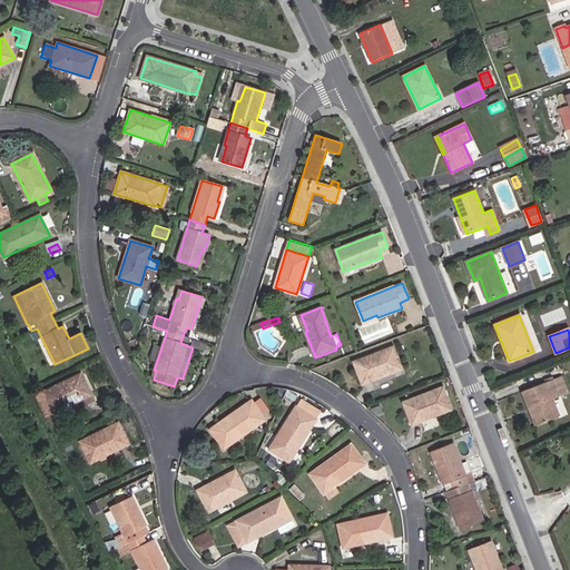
[(363,384),(402,369),(393,346),(354,362),(363,384)]
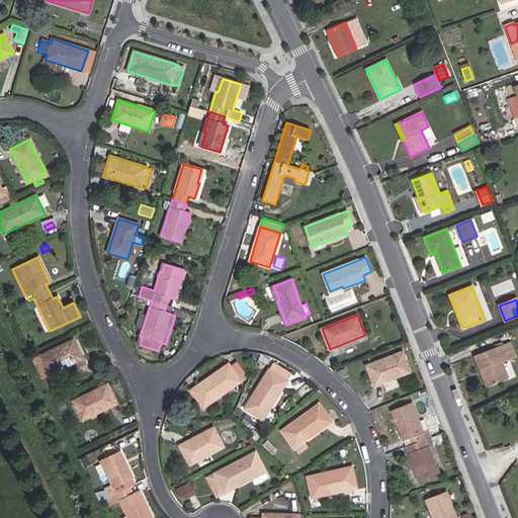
[(47,375),(82,359),(73,340),(37,356),(37,358),(33,360),(41,377),(47,375)]
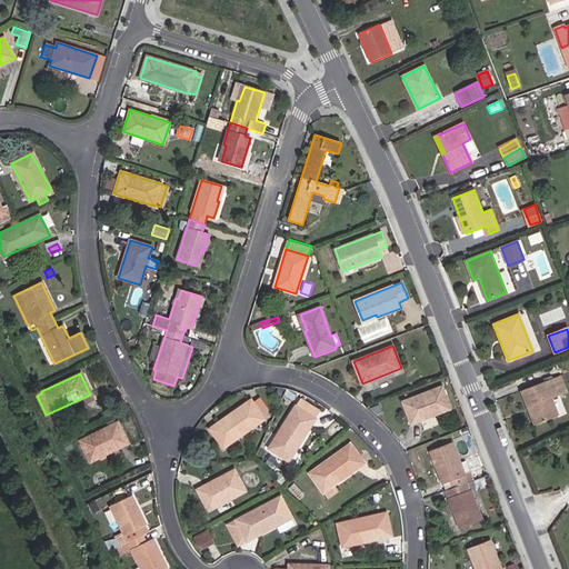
[(538,423),(557,416),(551,399),(567,392),(560,376),(522,390),(528,407),(531,406),(538,423)]
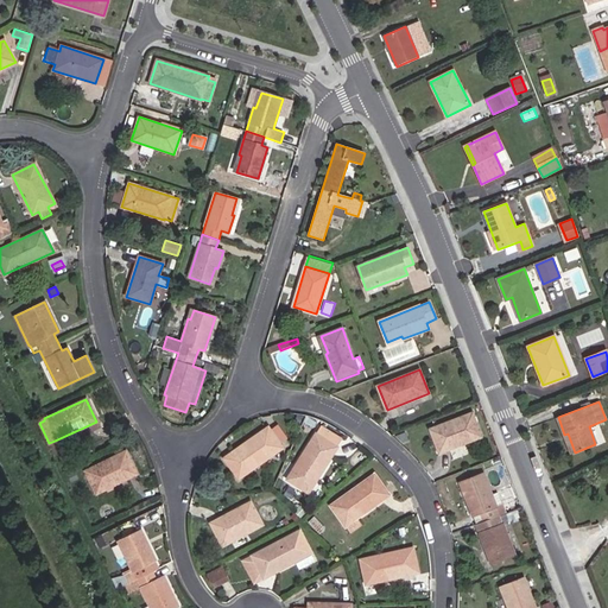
[(439,453),(481,437),(472,413),(430,430),(439,453)]
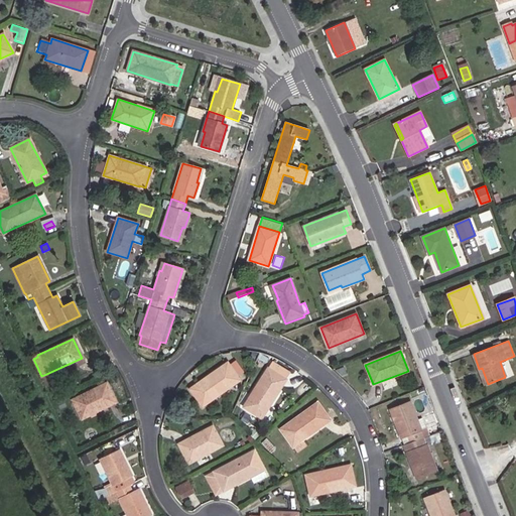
[(286,379),(290,372),(272,361),(268,368),(286,379)]
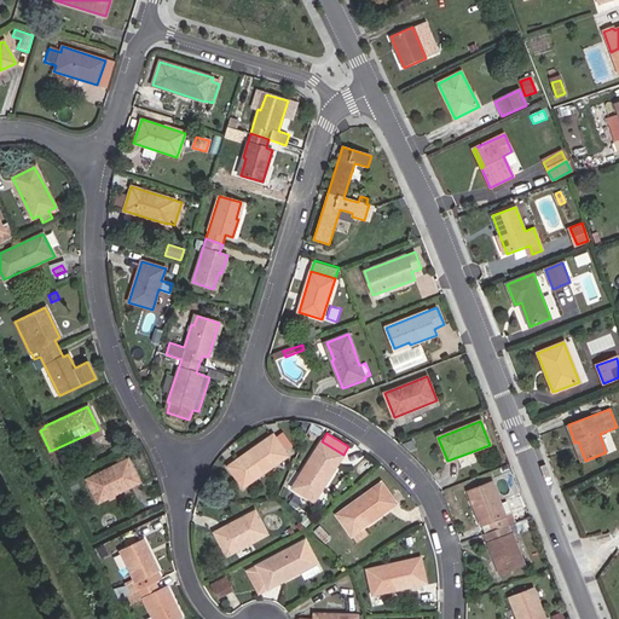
[(243,487),(288,456),(273,435),(229,466),(243,487)]
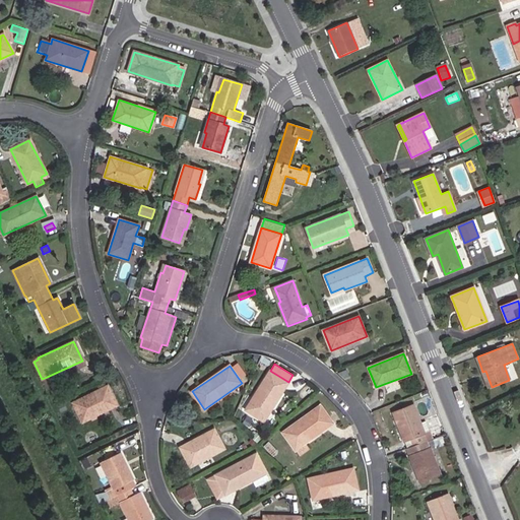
[(246,409),(263,420),(288,382),(270,371),(246,409)]
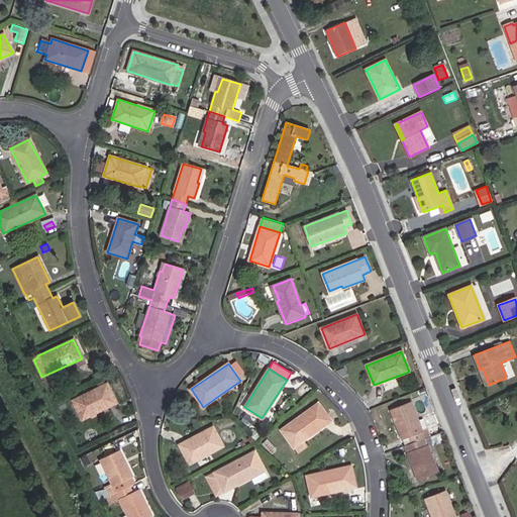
[(82,420),(116,403),(107,384),(73,401),(82,420)]
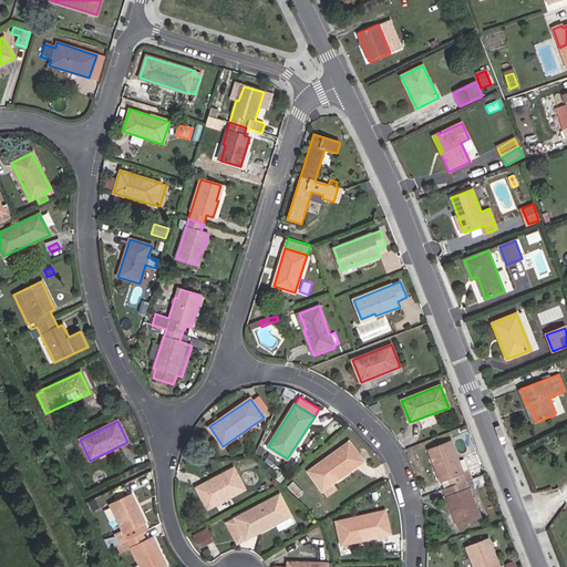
[(73,445),(70,439),(63,441),(66,447),(73,445)]
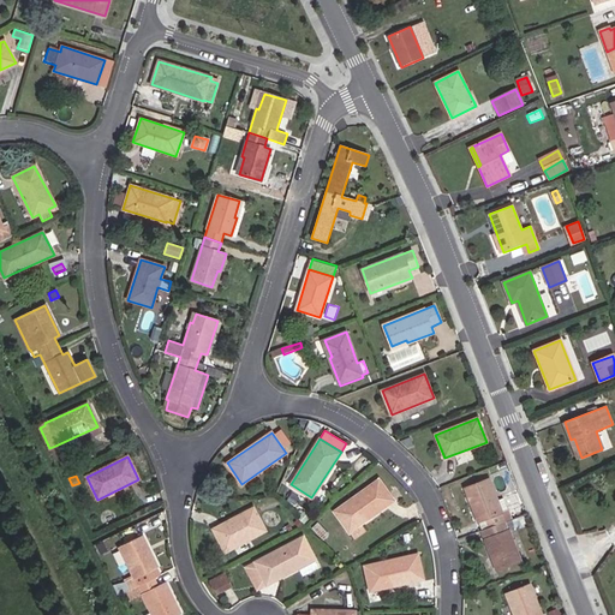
[(350,532),(360,524),(400,496),(395,489),(389,494),(378,479),(334,511),(350,532)]
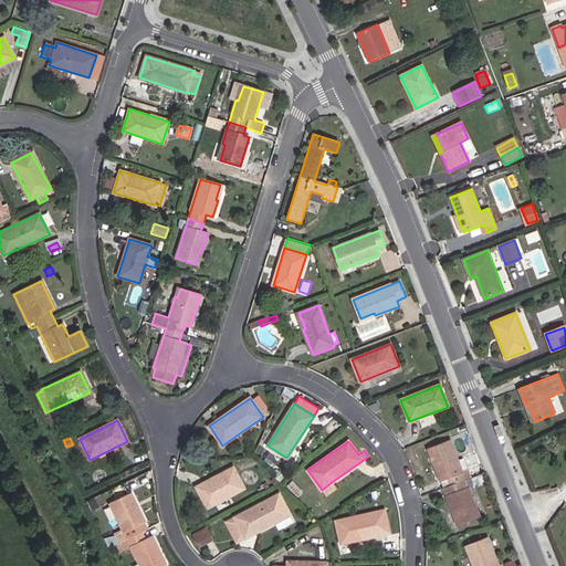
[(468,470),(462,472),(450,441),(428,449),(440,481),(447,479),(449,485),(443,488),(458,525),(479,517),(468,488),(465,480),(471,478),(468,470)]
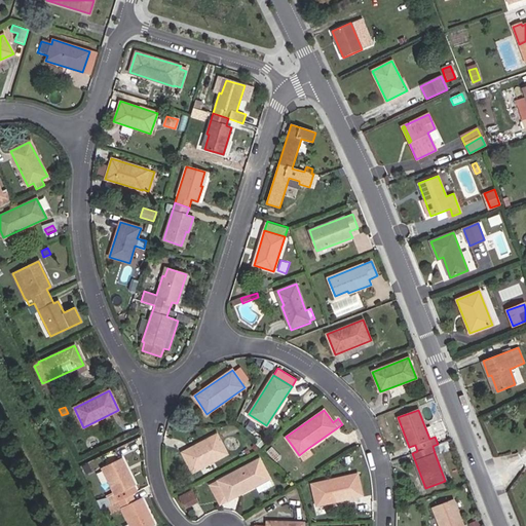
[(182,452),(192,472),(226,453),(217,434),(182,452)]
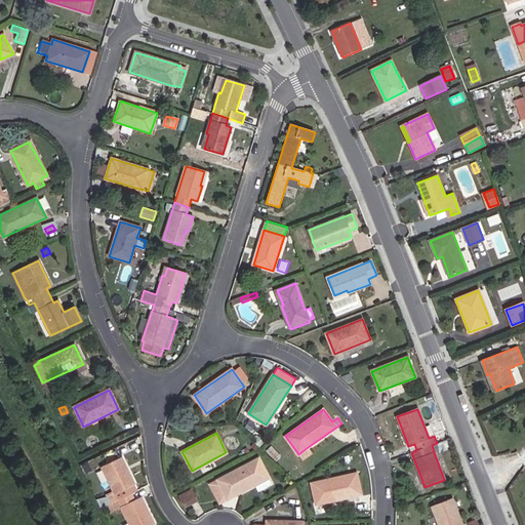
[(258,446),(265,439),(259,434),(252,441),(258,446)]
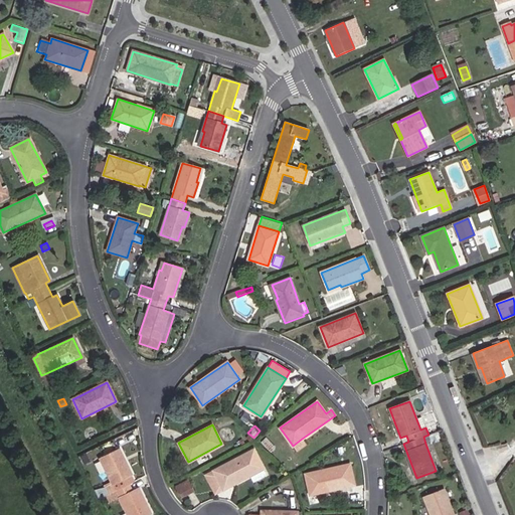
[(423,437),(425,444),(445,437),(442,431),(428,435),(423,437)]
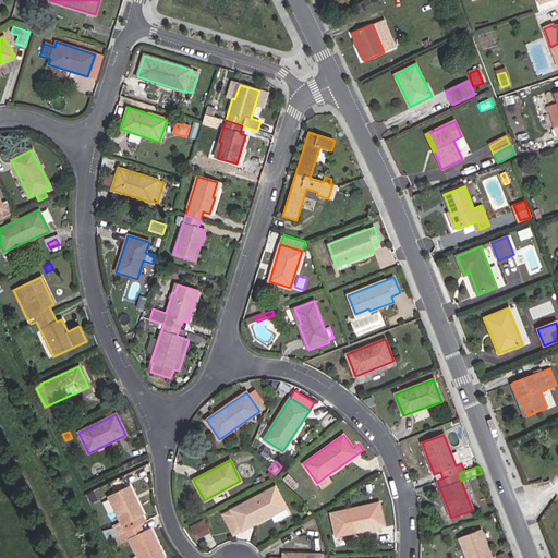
[(292,489),(298,484),(288,474),(283,480),(292,489)]
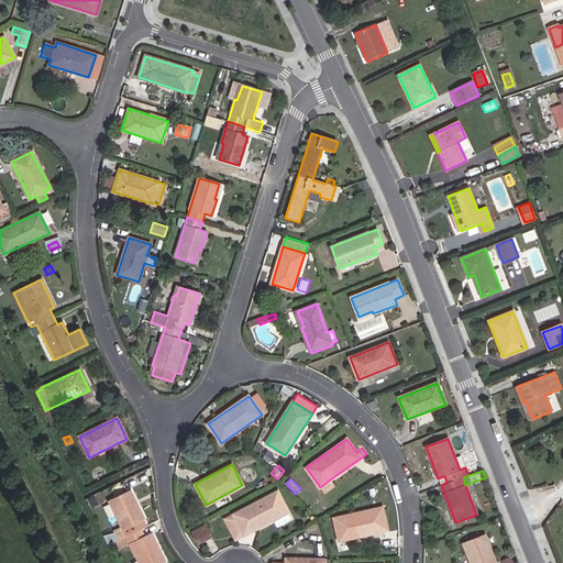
[(320,487),(326,493),(335,486),(330,479),(320,487)]
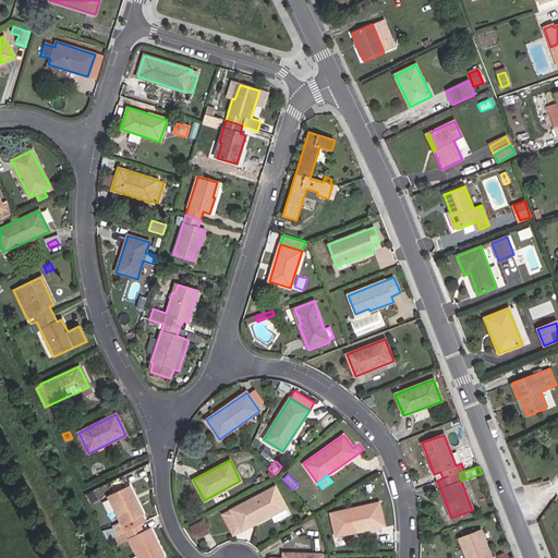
[(130,487),(109,498),(121,523),(113,528),(118,535),(121,543),(130,538),(138,557),(158,557),(164,556),(150,530),(144,533),(136,517),(143,513),(130,487)]
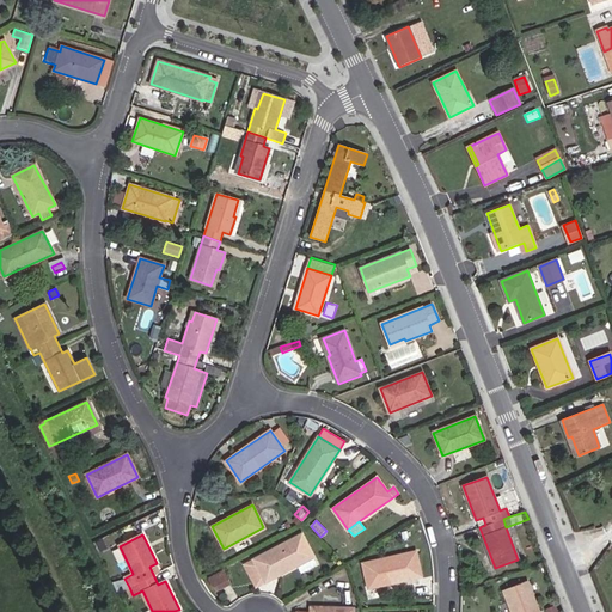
[(265,582),(297,564),(301,573),(317,564),(301,534),(244,564),(254,581),(262,575),(265,582)]
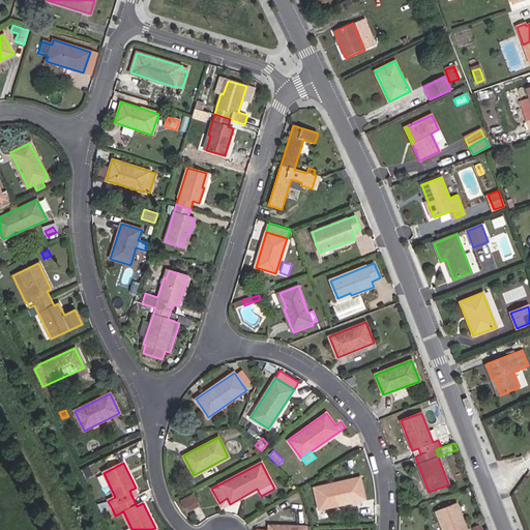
[(319,508),(364,499),(360,478),(314,488),(319,508)]
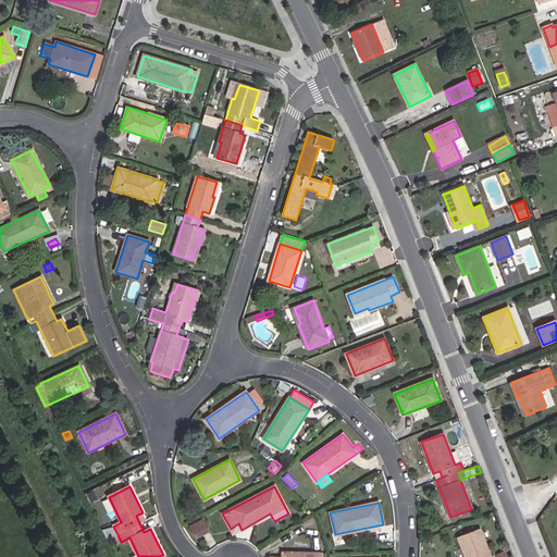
[(196,537),(210,531),(203,518),(190,527),(196,537)]
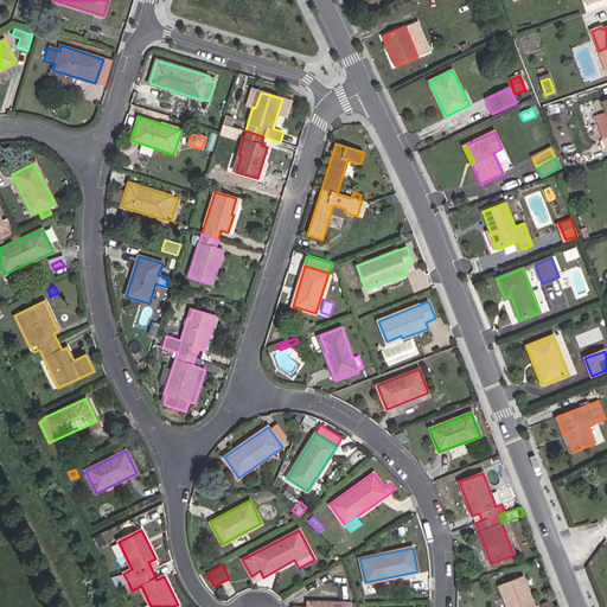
[(263,577),(260,570),(251,576),(254,582),(263,577)]
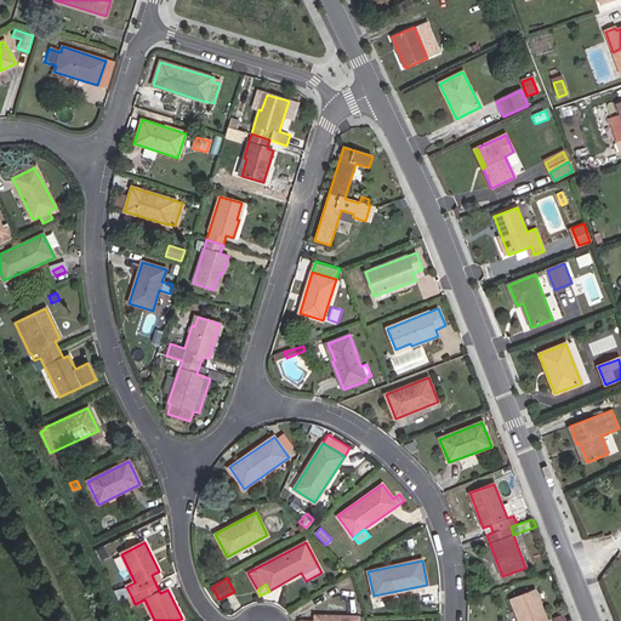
[(119,602),(131,596),(126,587),(113,591),(119,602)]
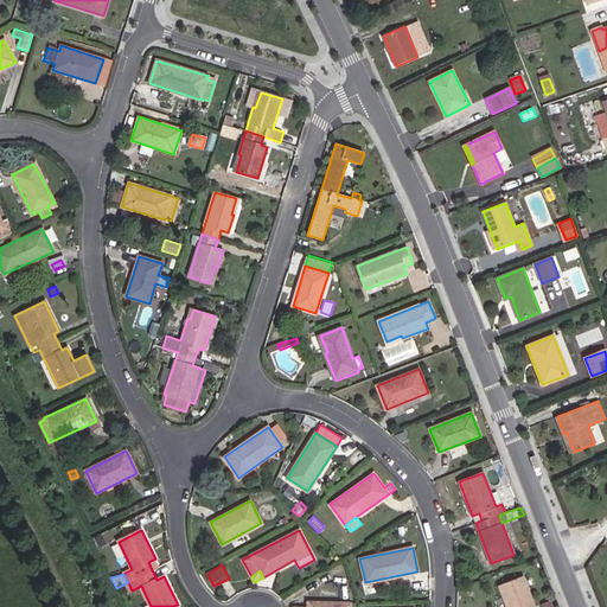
[(535,606),(523,576),(499,586),(508,606),(535,606)]
